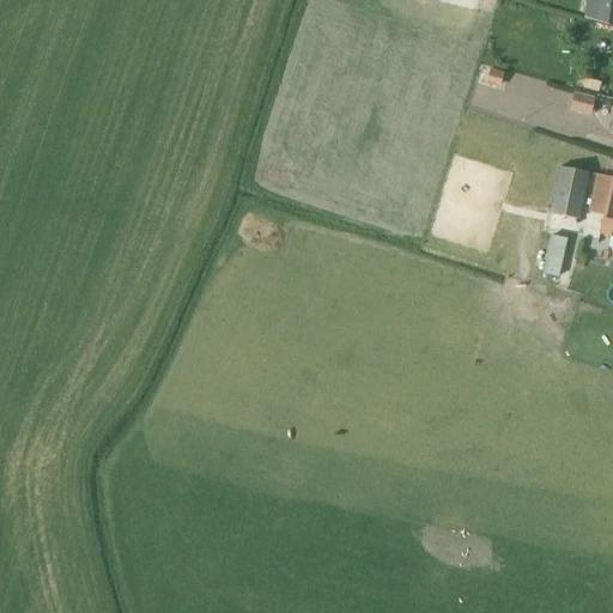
[(612,0),(605,0),(602,24),(612,28),(612,0)]
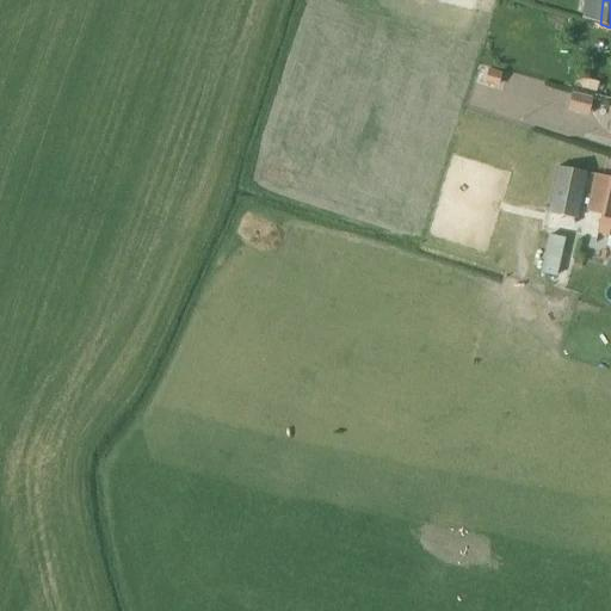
[(497,90),(501,74),(487,69),(482,85),(497,90)]
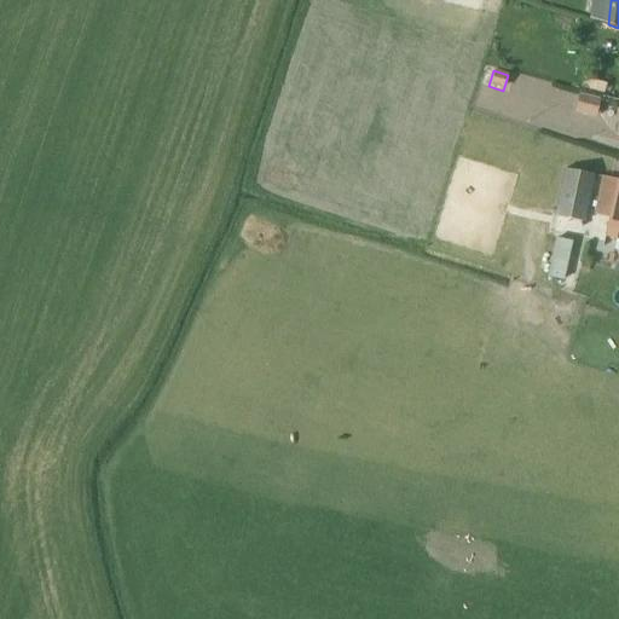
[(600,99),(578,93),(573,113),(595,117),(600,99)]
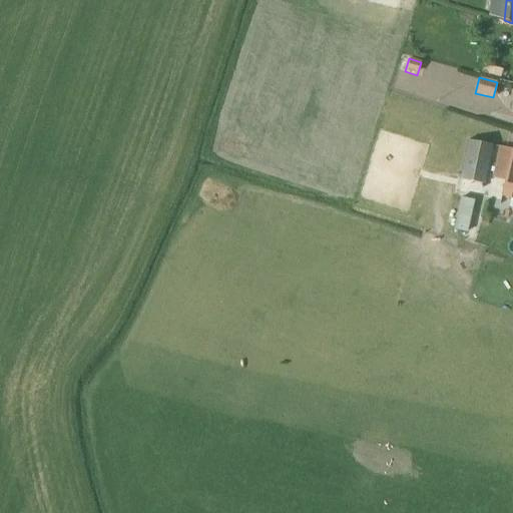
[(467,140),(459,178),(483,183),(491,145),(467,140)]
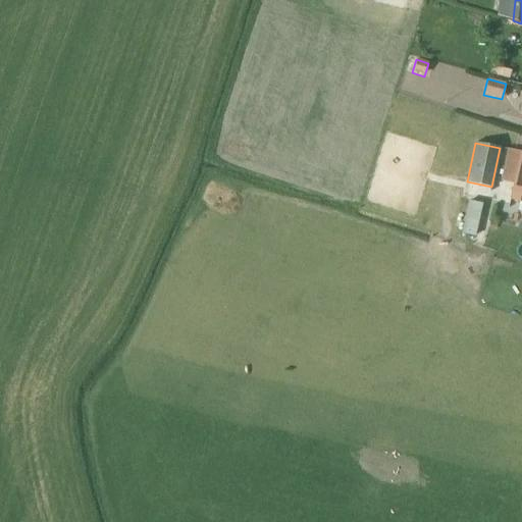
[(521,152),(514,151),(508,150),(501,180),(513,184),(509,199),(521,201),(521,152)]
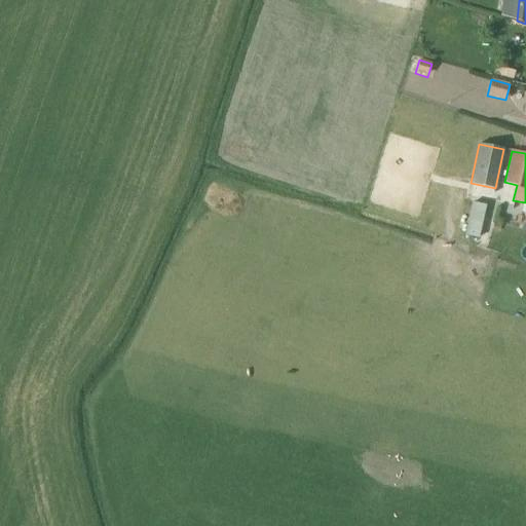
[(472,202),(463,235),(478,239),(486,205),(472,202)]
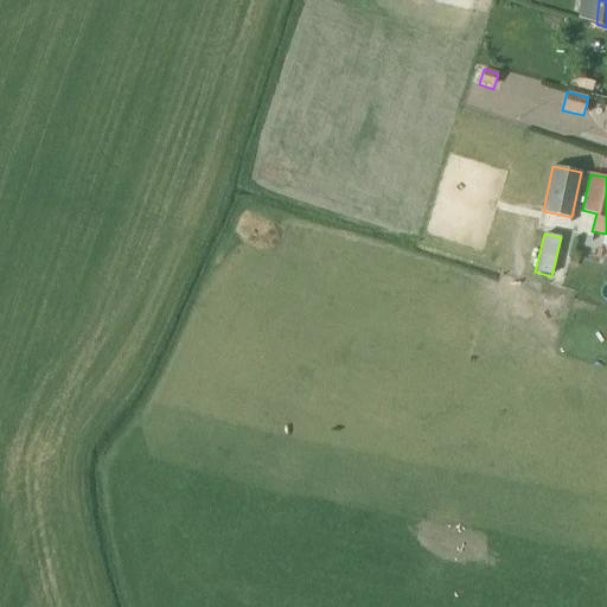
All buildings are outlined.
